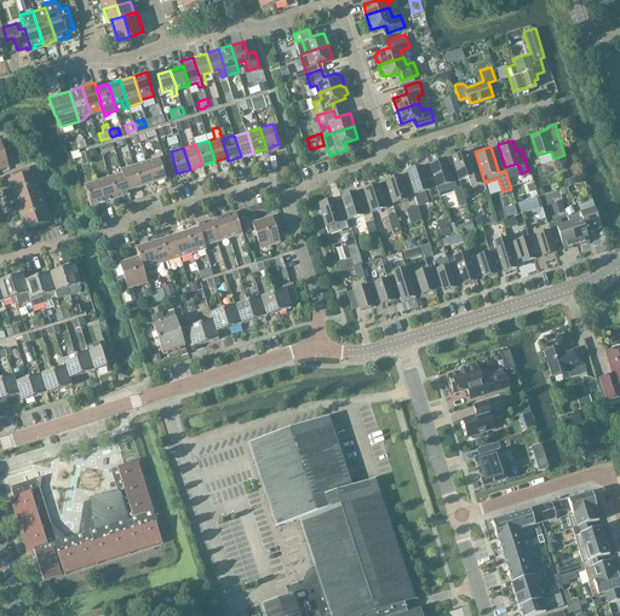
[(466,150),(452,155),(459,178),(468,176),(470,184),(481,180),(477,172),(474,172),(466,150)]
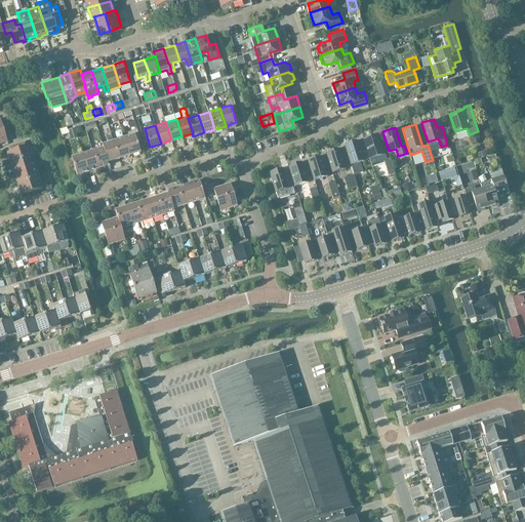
[(115,130),(111,131),(119,156),(129,153),(124,135),(117,137),(115,130)]
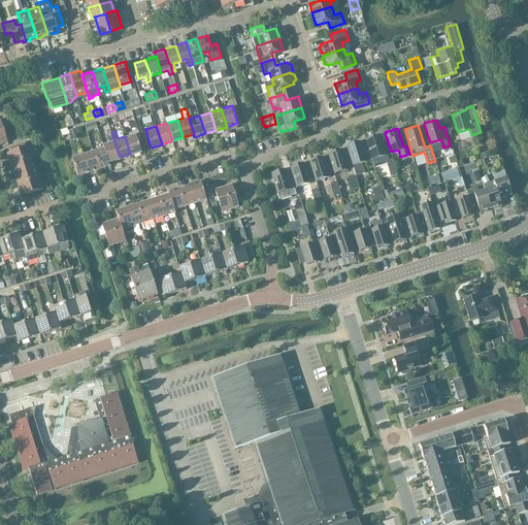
[(103,143),(103,145),(108,161),(109,161),(120,157),(111,132),(111,133),(106,135),(108,141),(103,143)]
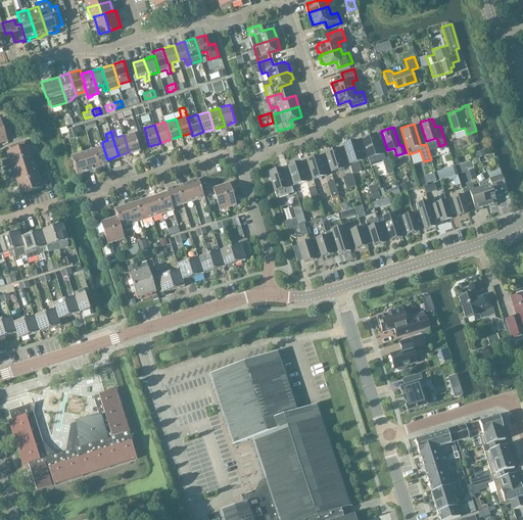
[(124,135),(129,152),(140,149),(134,131),(124,135)]
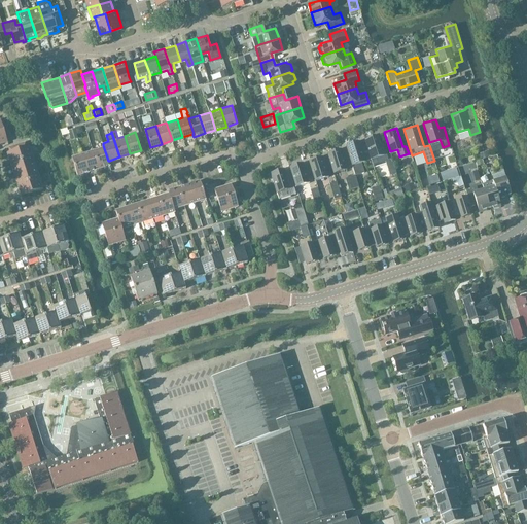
[(378,134),(364,138),(366,144),(372,158),(374,166),(386,163),(390,174),(396,172),(391,156),(388,158),(384,145),(382,146),(378,134)]
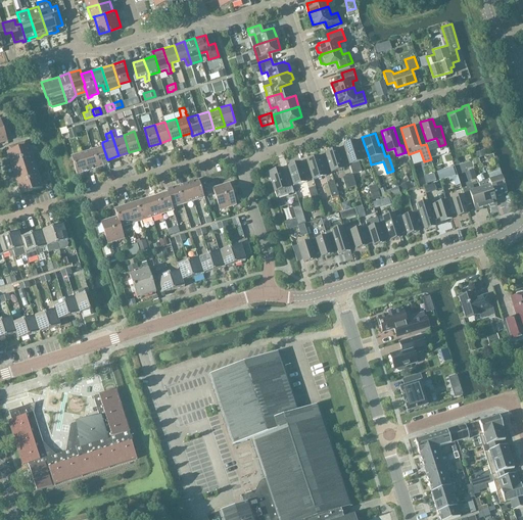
[(355,139),(343,143),(352,172),(362,169),(359,160),(363,159),(363,158),(369,156),(364,143),(358,145),(355,139)]
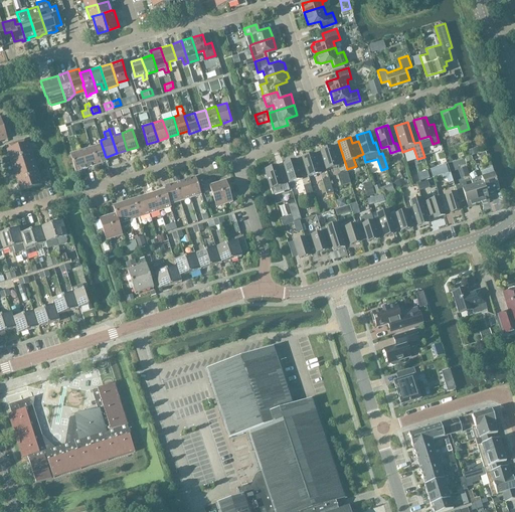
[(21,142),(19,143),(17,144),(21,154),(31,151),(28,140),(26,141),(23,142),(21,142)]
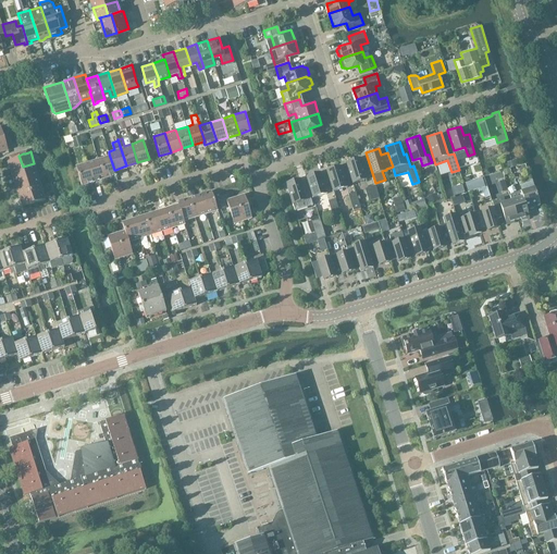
[(116,173),(115,170),(114,170),(109,154),(98,158),(104,176),(116,173)]
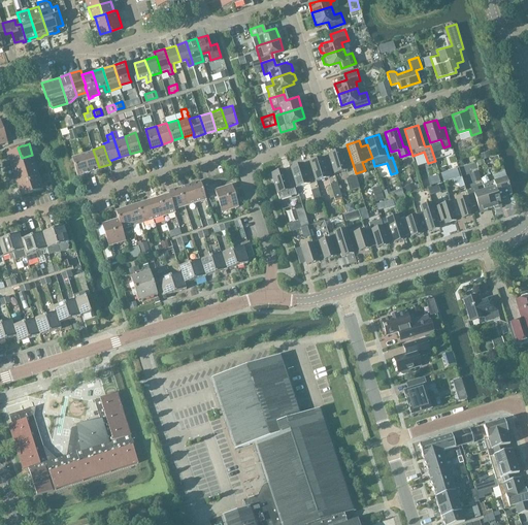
[(12,149),(9,150),(7,151),(10,161),(22,158),(18,148),(17,148),(14,149),(12,149)]
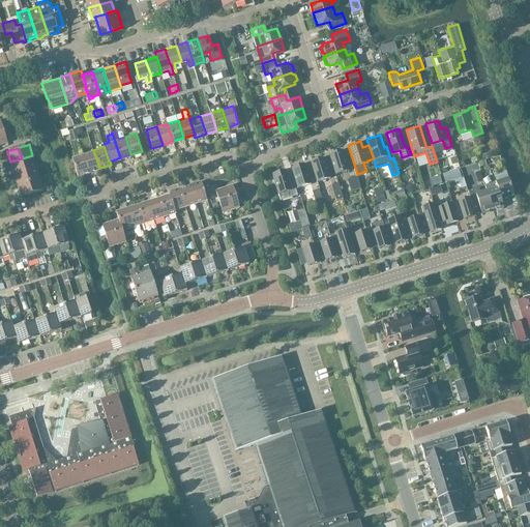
[(343,148),(329,152),(335,172),(349,168),(343,148)]
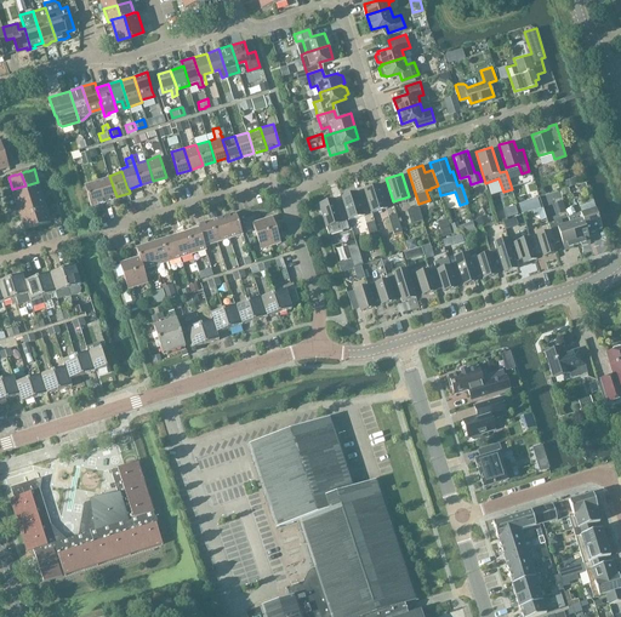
[(97,180),(103,200),(117,196),(109,176),(97,180)]
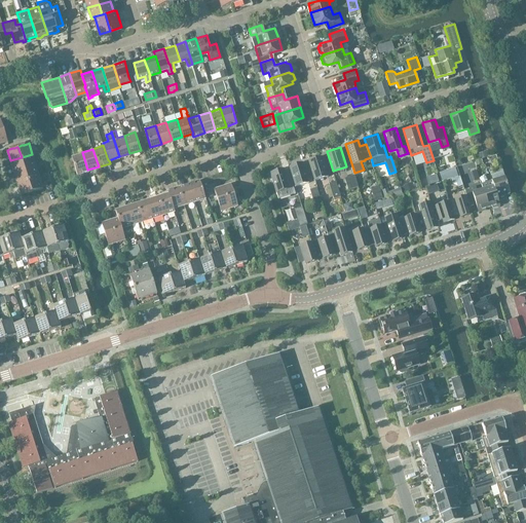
[(77,174),(87,170),(82,152),(72,155),(77,174)]
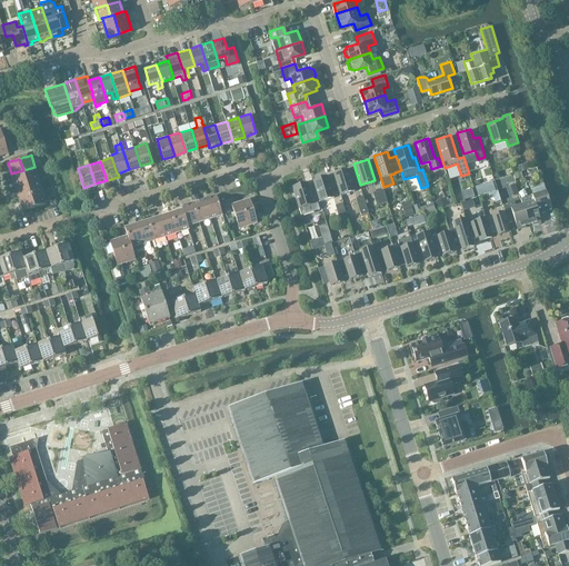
[(39,178),(35,167),(23,170),(27,182),(39,178)]
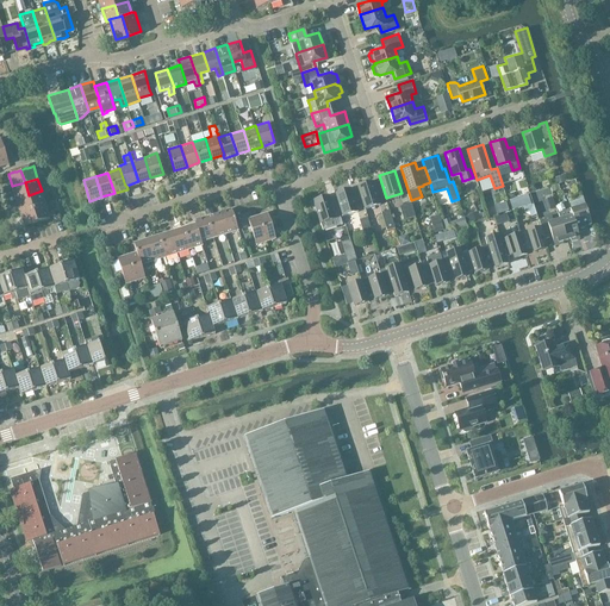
[(372,180),(358,185),(365,207),(379,202),(372,180)]
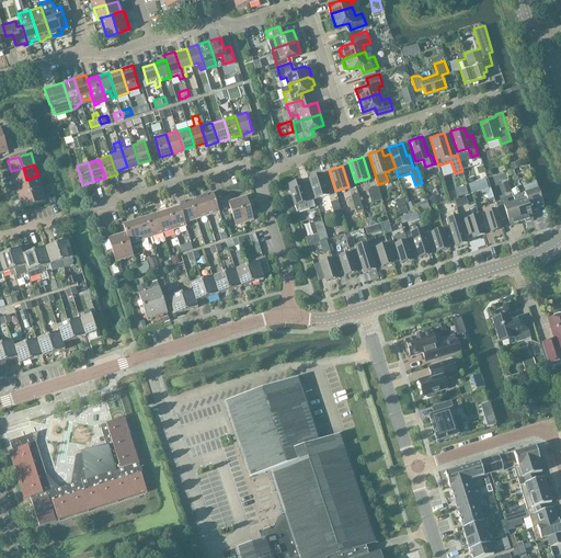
[(11,171),(15,183),(26,180),(23,168),(11,171)]
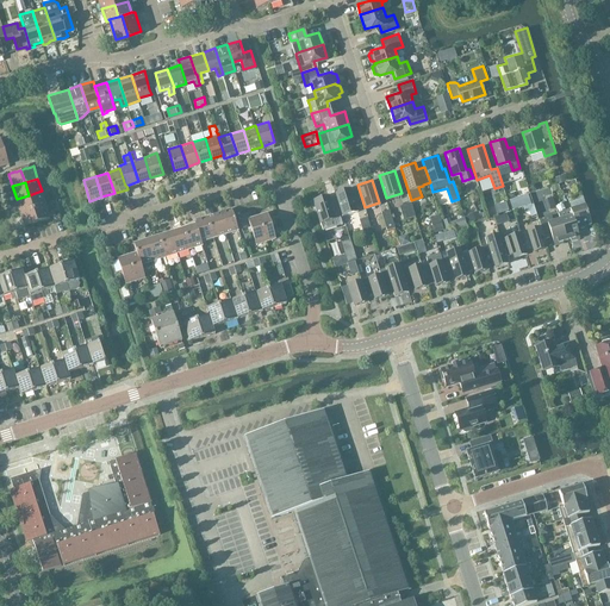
[(350,186),(336,191),(335,191),(342,214),(358,208),(350,186)]
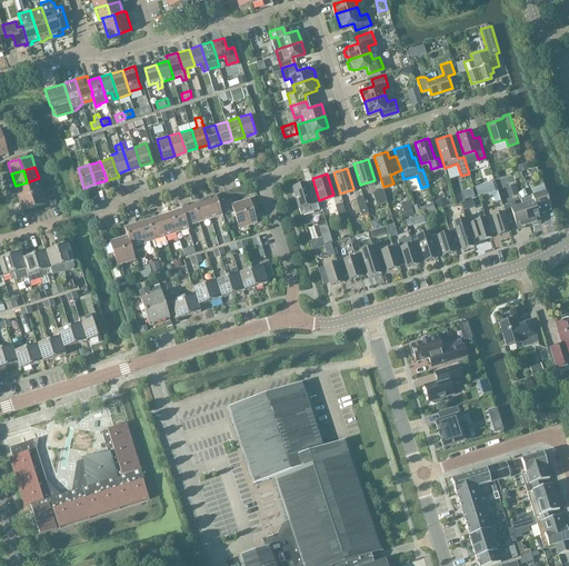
[(39,178),(27,182),(31,194),(42,190),(39,178)]
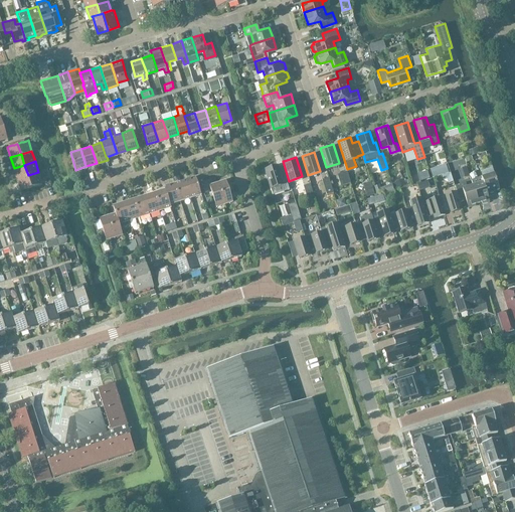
[(277,163),(268,166),(265,167),(271,186),(284,182),(277,163)]
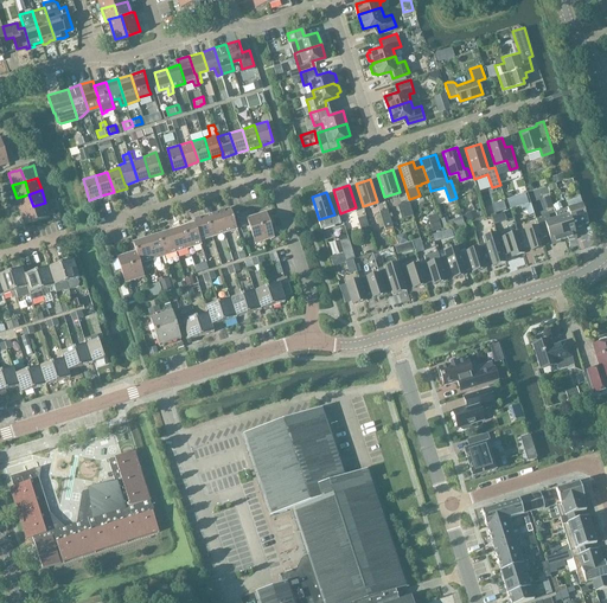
[(33,206),(29,194),(17,198),(20,210),(33,206)]
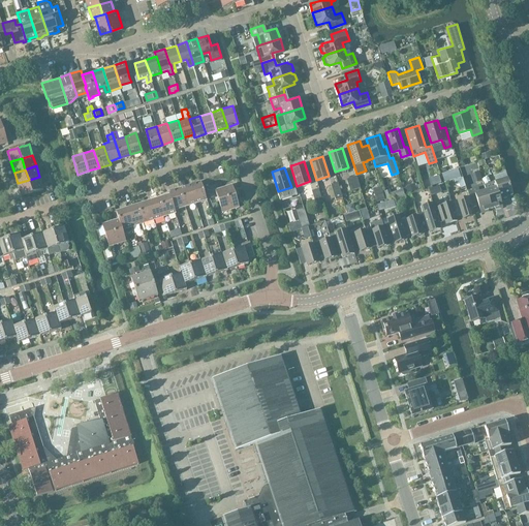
[(350,188),(360,185),(356,174),(346,177),(350,188)]
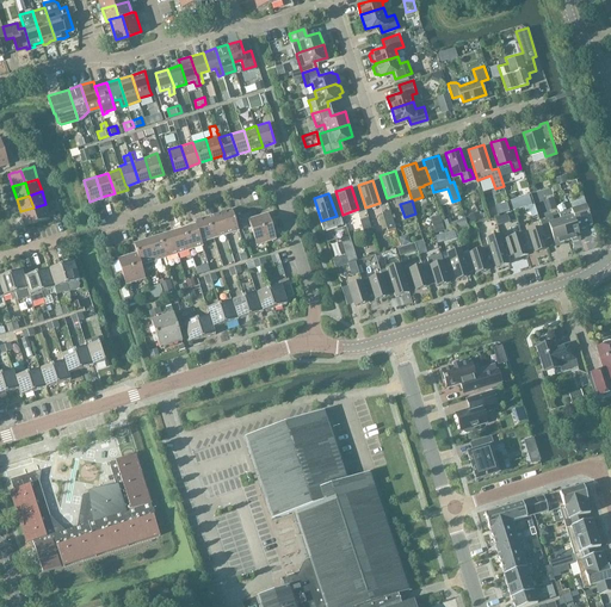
[(559,211),(561,217),(567,239),(571,237),(572,239),(580,236),(578,227),(592,222),(586,203),(559,211)]
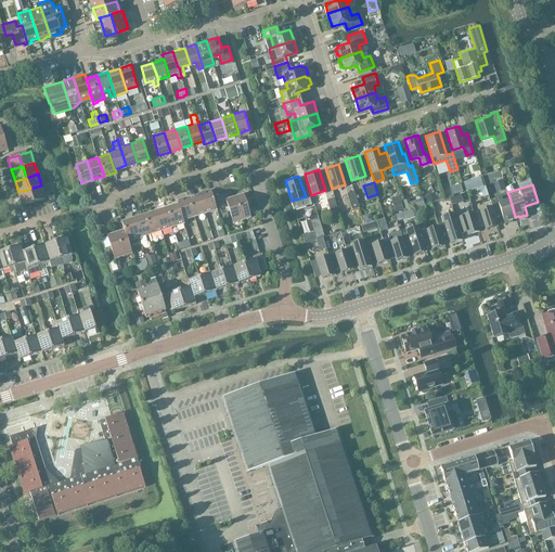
[(44,196),(41,185),(30,189),(34,201),(44,196)]
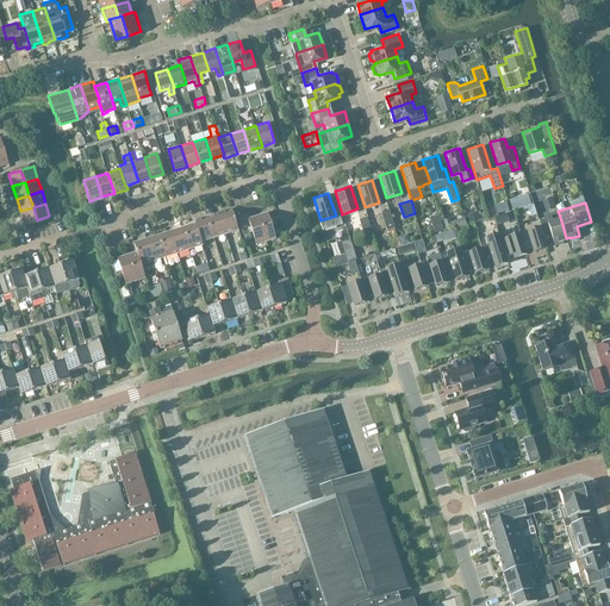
[(33,207),(20,211),(24,224),(37,220),(33,207)]
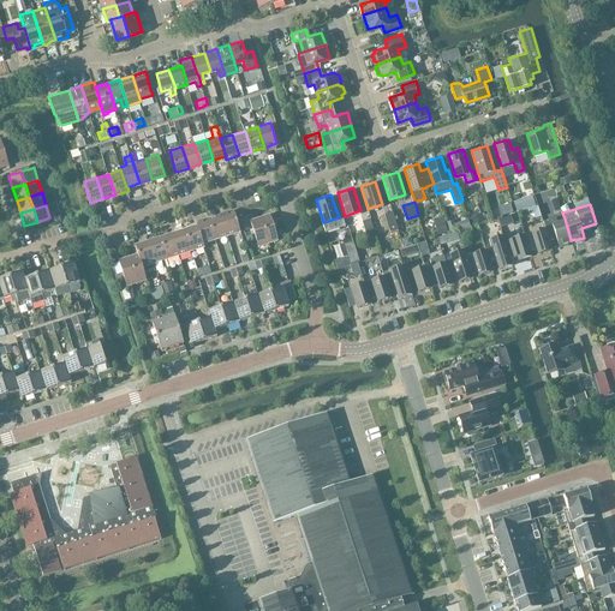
[(221,213),(227,234),(240,229),(233,209),(221,213)]
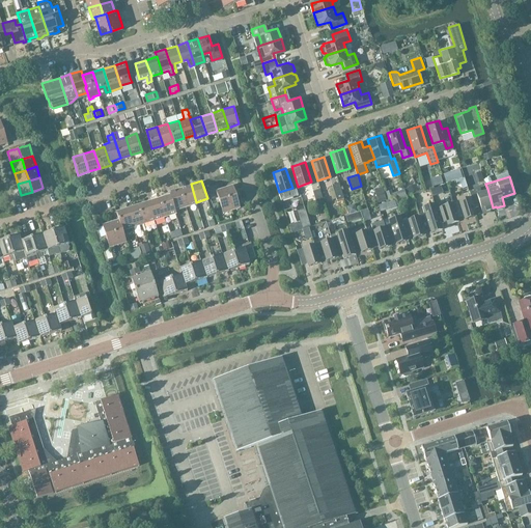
[(338,181),(332,183),(337,198),(343,196),(338,181)]
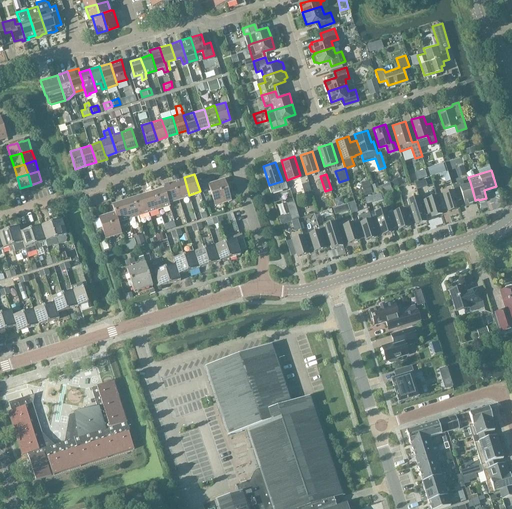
[(179,198),(189,195),(184,177),(173,180),(179,198)]
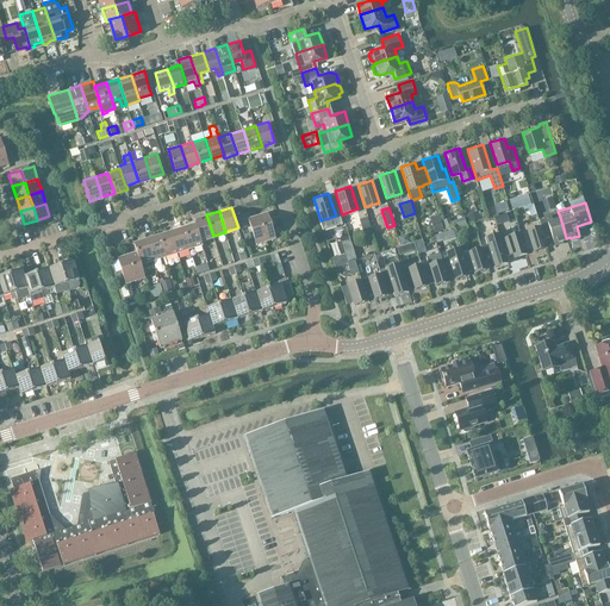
[(251,229),(272,223),(267,211),(248,217),(251,229)]
